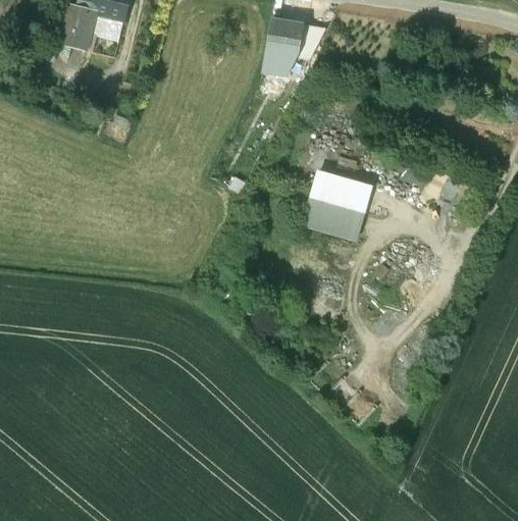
[(134,0),(83,0),(81,10),(99,15),(128,22),(134,0)]
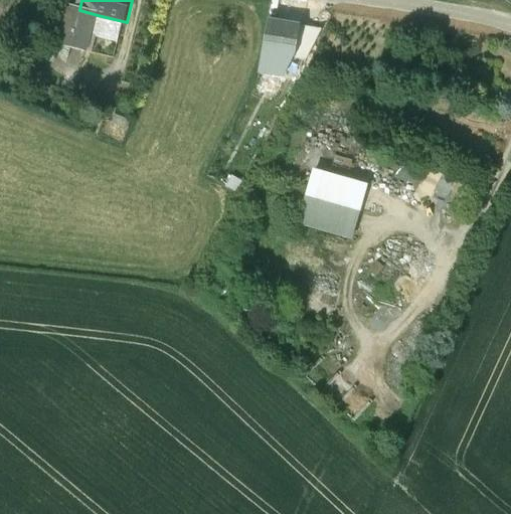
[(79,10),(71,9),(62,47),(89,53),(98,15),(79,10)]
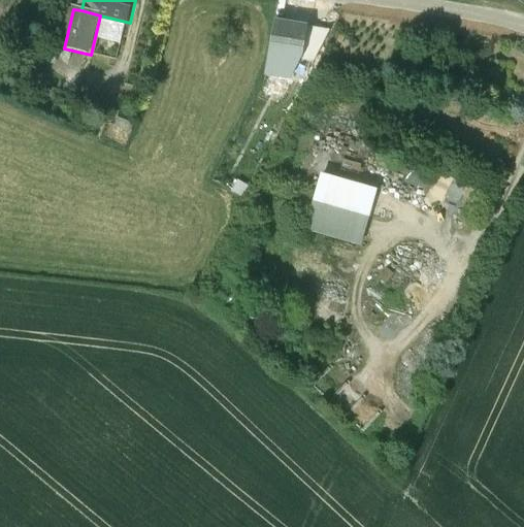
[(312,29),(279,23),(272,55),(305,60),(312,29)]
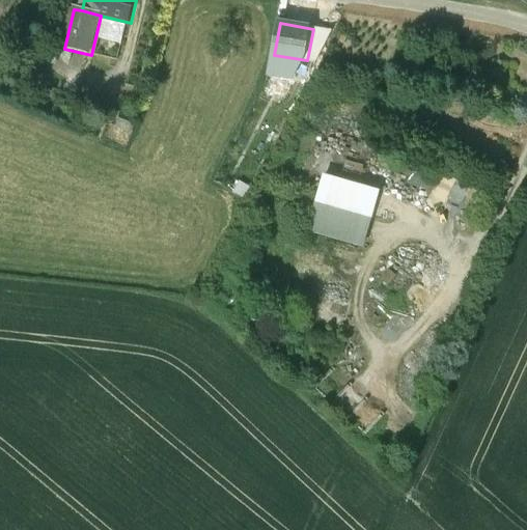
[(332,32),(313,29),(307,60),(320,62),(332,32)]
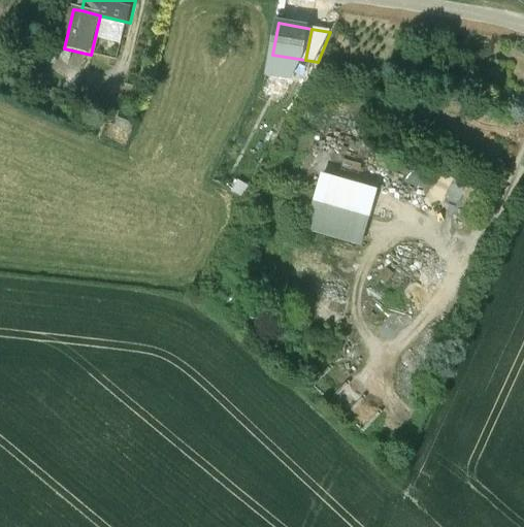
[(360,244),(377,188),(319,170),(302,228),(360,244)]
